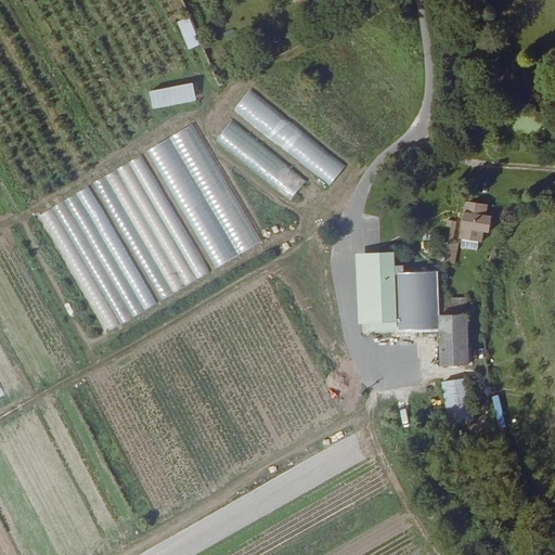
[(189,16),(177,21),(188,49),(201,44),(189,16)]
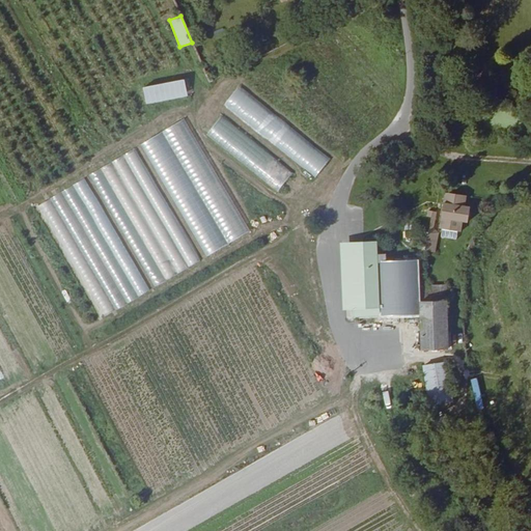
[(145,104),(187,98),(185,80),(142,86),(145,104)]
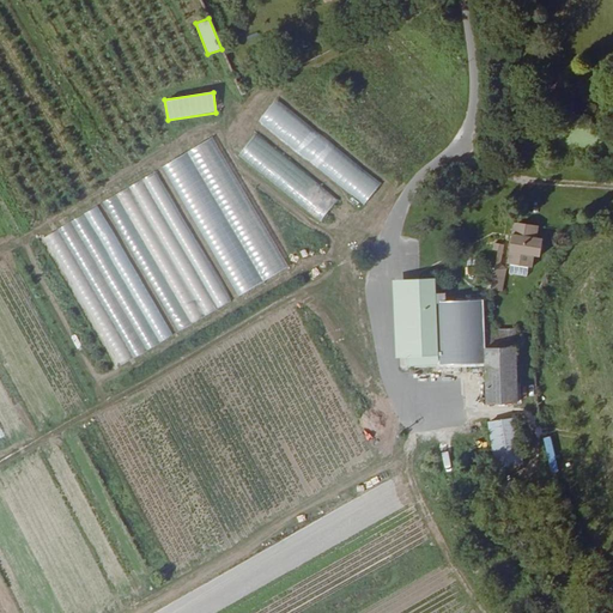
[(365,204),(382,182),(273,101),(256,122),(365,204)]
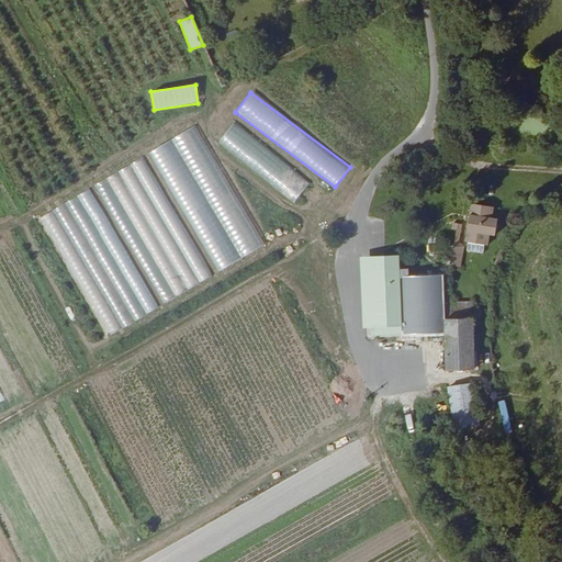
[(216,145),(298,201),(312,180),(231,124),(216,145)]
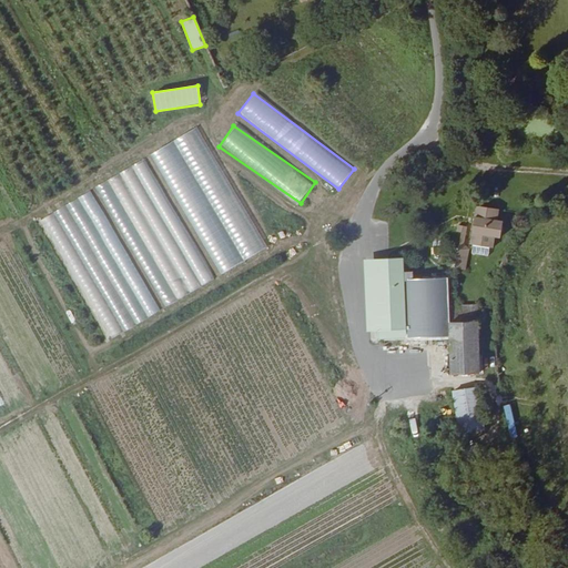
[(199,127),(151,152),(217,275),(265,250),(199,127)]
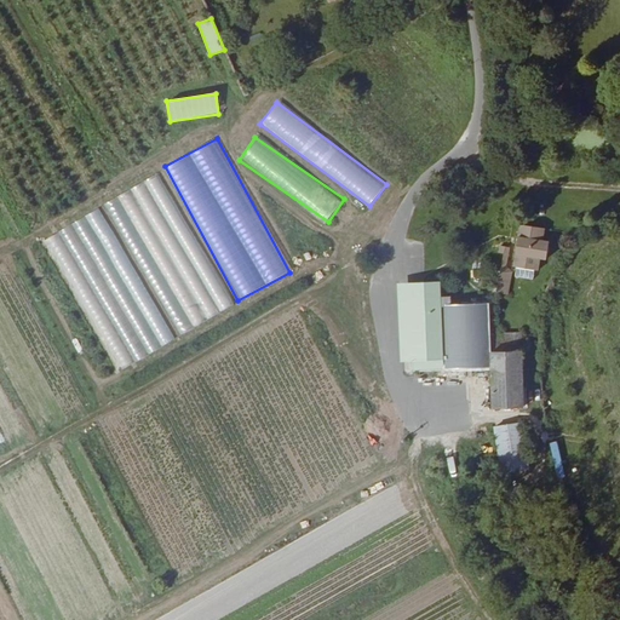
[(177,336),(231,308),(159,173),(105,201),(177,336)]
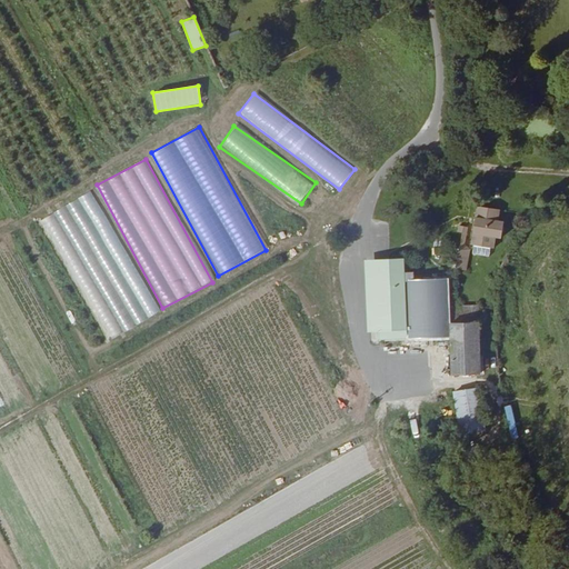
[(93,190),(43,217),(109,340),(159,313),(93,190)]
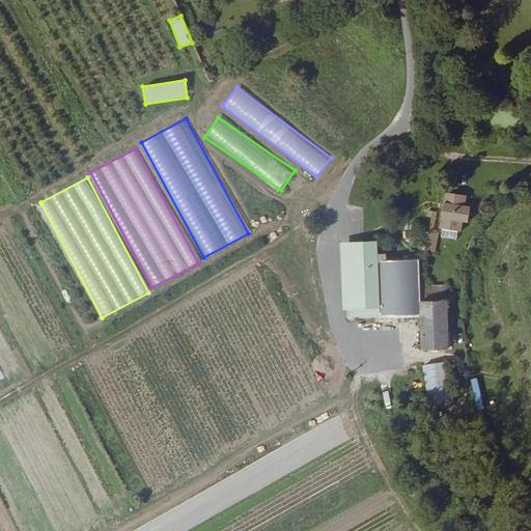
[(476,207),(477,198),(456,196),(455,210),(450,208),(449,217),(453,218),(452,229),(473,231),(473,223),(478,224),(480,207),(476,207)]
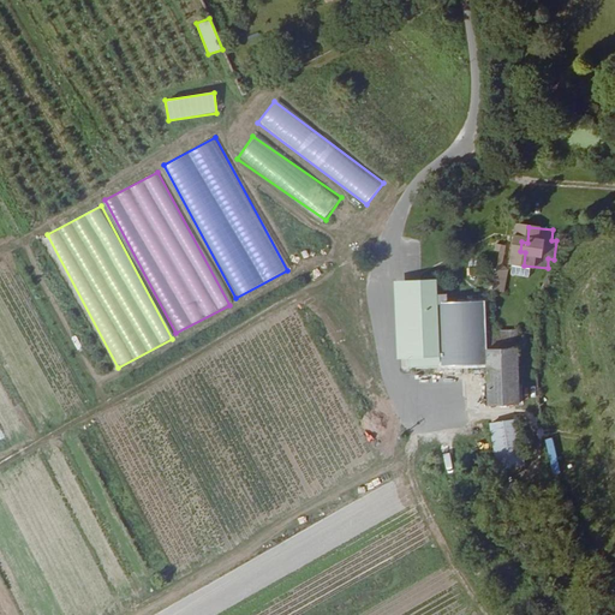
[(503,268),(507,245),(499,244),(491,291),(505,293),(507,268),(503,268)]
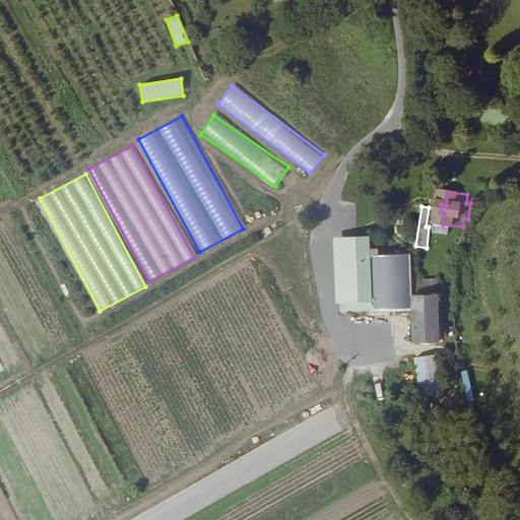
[(437,211),(434,211),(428,251),(437,252),(440,229),(435,224),(437,211)]
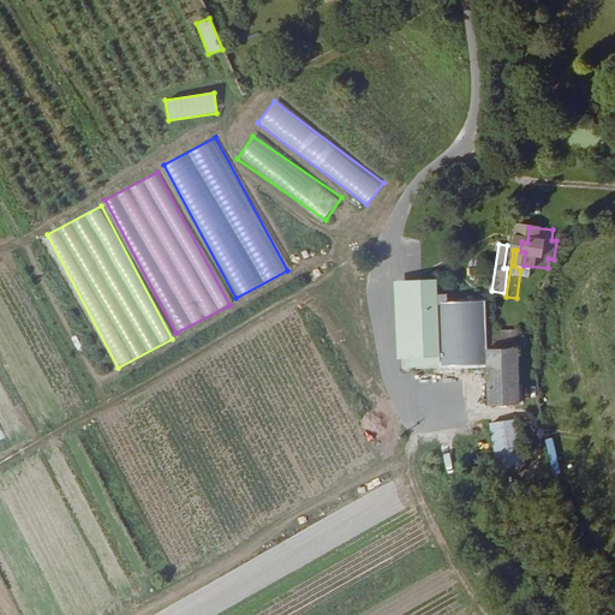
[(405,366),(418,366),(415,308),(446,305),(446,302),(445,281),(401,285),(405,366)]
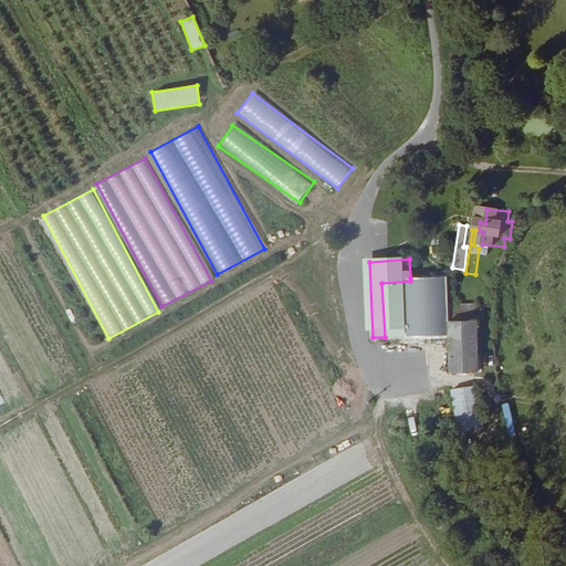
[(454,276),(429,278),(421,324),(423,335),(446,335),(454,276)]
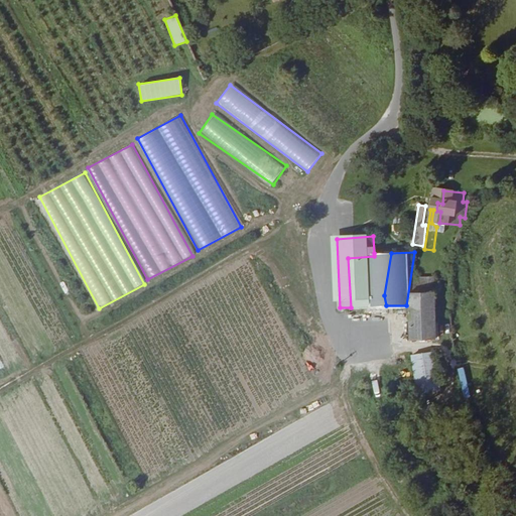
[(444,342),(442,292),(439,292),(423,292),(423,294),(416,294),(414,252),(406,305),(417,304),(419,342),(444,342)]
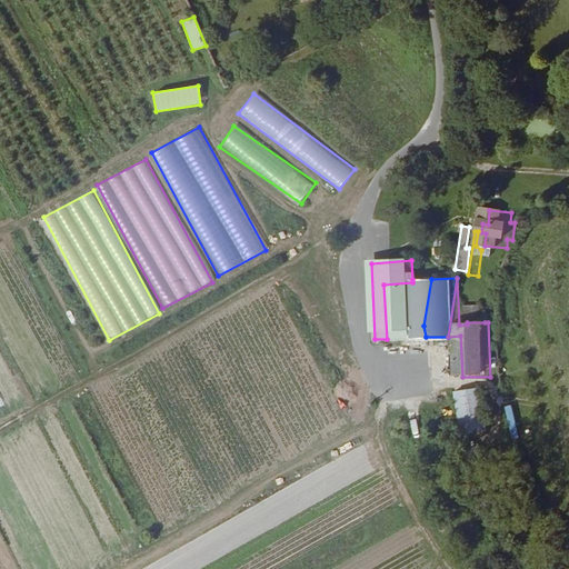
[(431,279),(412,279),(412,282),(383,285),(387,339),(426,337),(423,326),(431,279)]
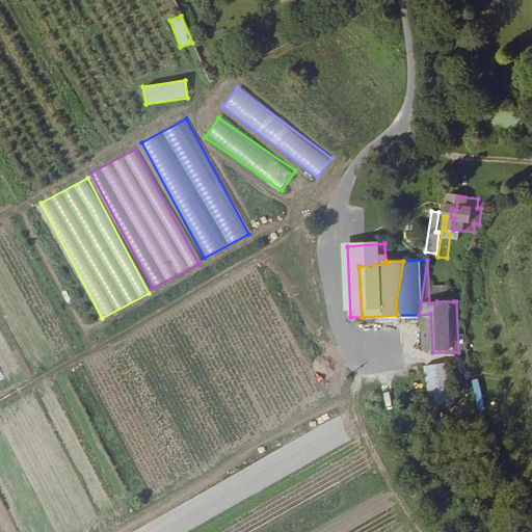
[(458,352),(432,352),(433,365),(458,364),(458,352)]
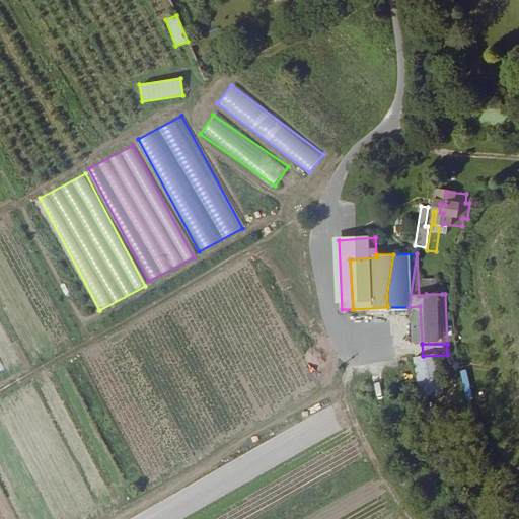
[(426,360),(430,399),(451,398),(447,359),(426,360)]
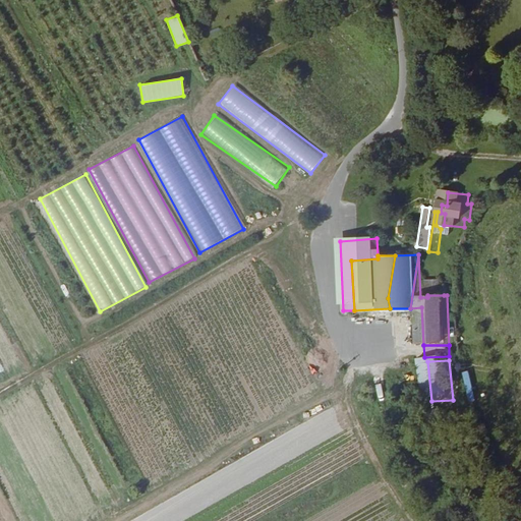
[(383,374),(354,381),(356,387),(384,382),(383,374)]
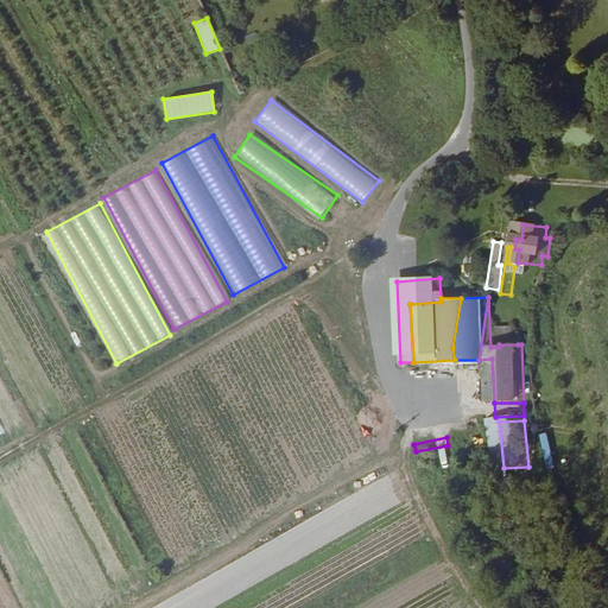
All buildings are outlined.
